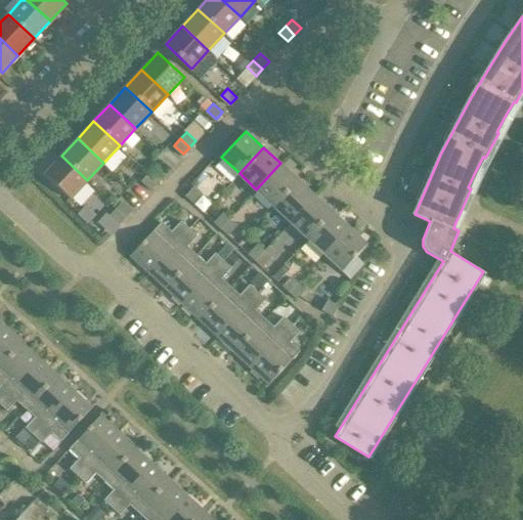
[(87,180),(61,156),(45,173),(71,198),(87,180)]
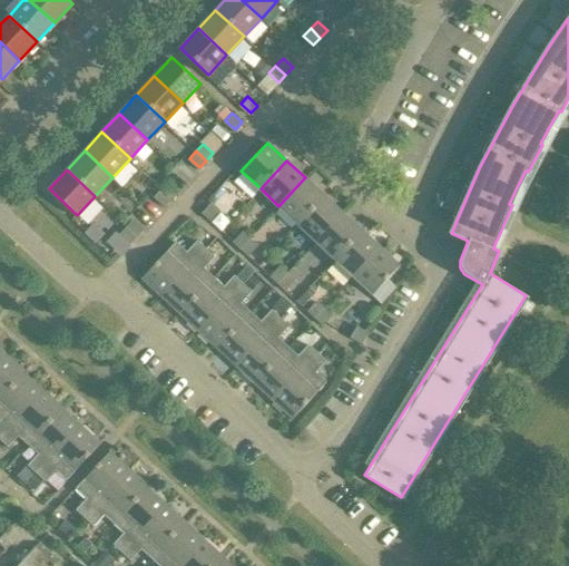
[(305,177),(278,206),(297,223),(324,195),(305,177)]
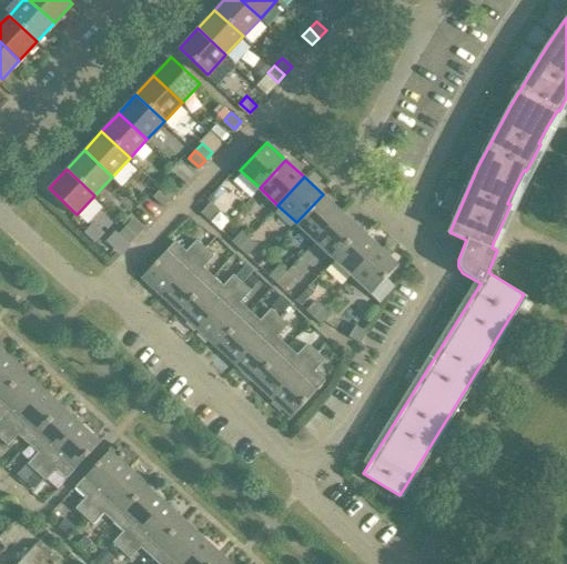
[(171,197),(178,189),(168,180),(161,188),(171,197)]
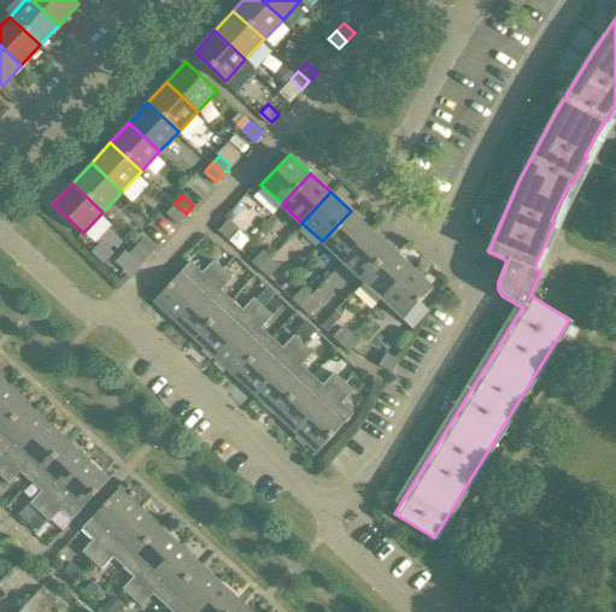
[(186,213),(175,204),(168,211),(179,222),(186,213)]
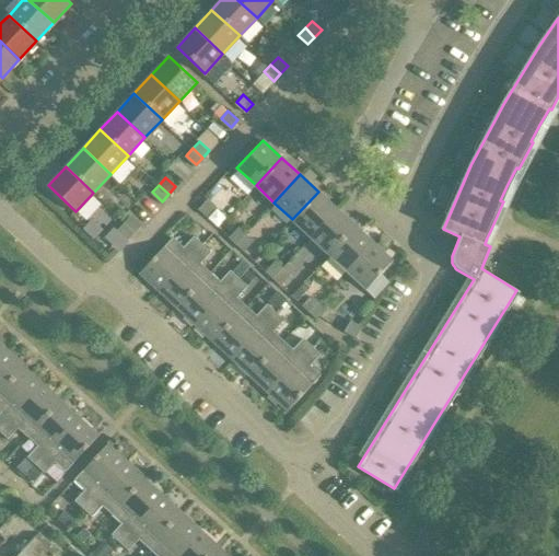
[(318,192),(292,219),(311,236),(337,209),(318,192)]
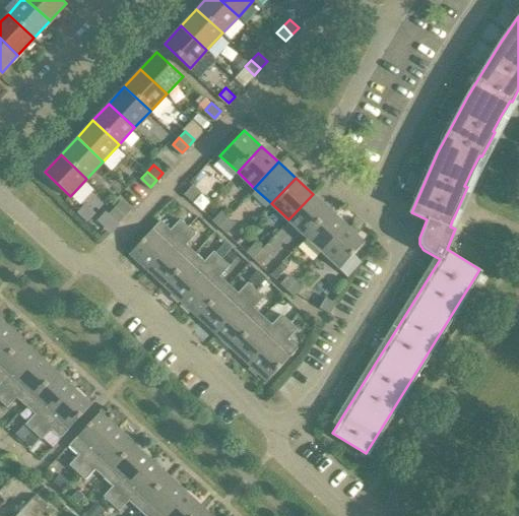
[(193,184),(191,187),(185,193),(192,199),(200,190),(193,184)]
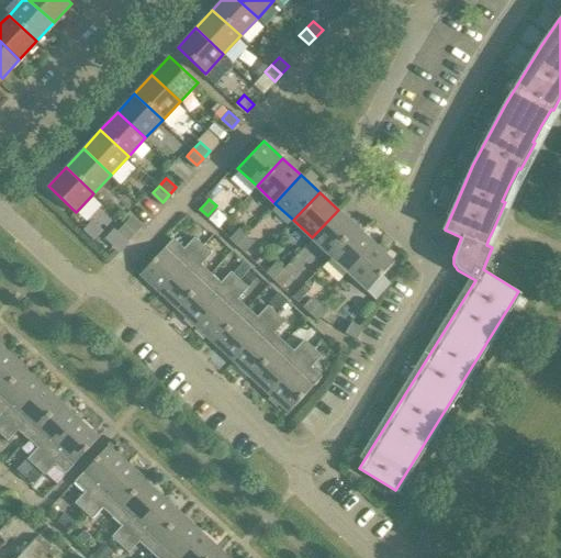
[(338,210),(312,237),(331,255),(356,226),(338,210)]
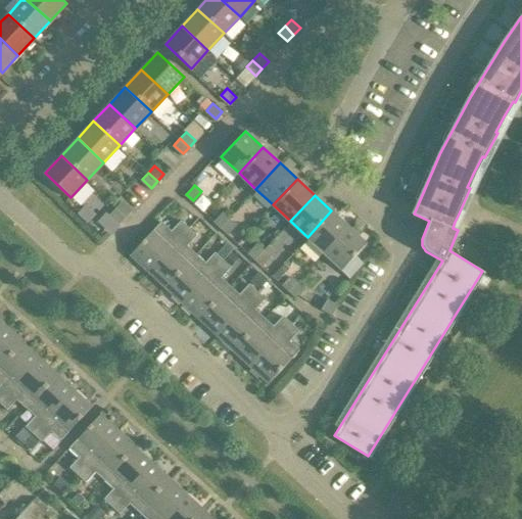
[(123,200),(116,206),(126,215),(132,208),(123,200)]
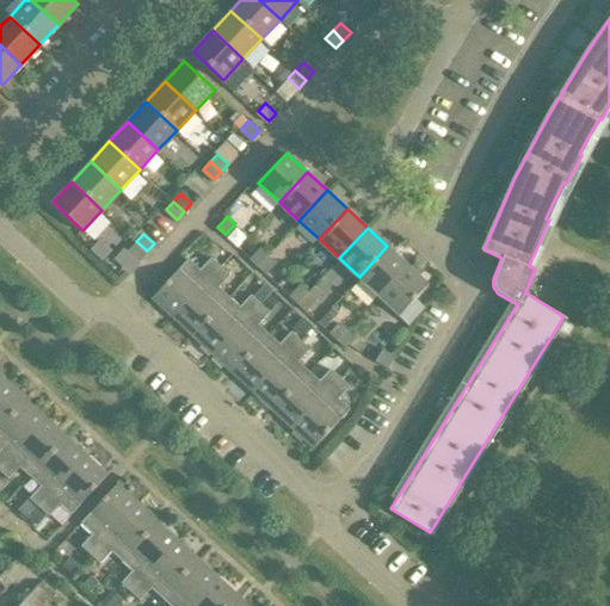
[(147,251),(136,241),(129,249),(140,259),(147,251)]
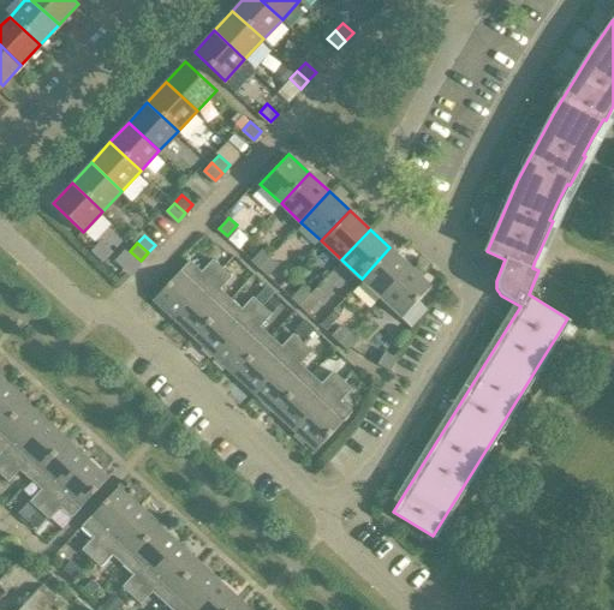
[(260,267),(270,255),(262,247),(251,259),(260,267)]
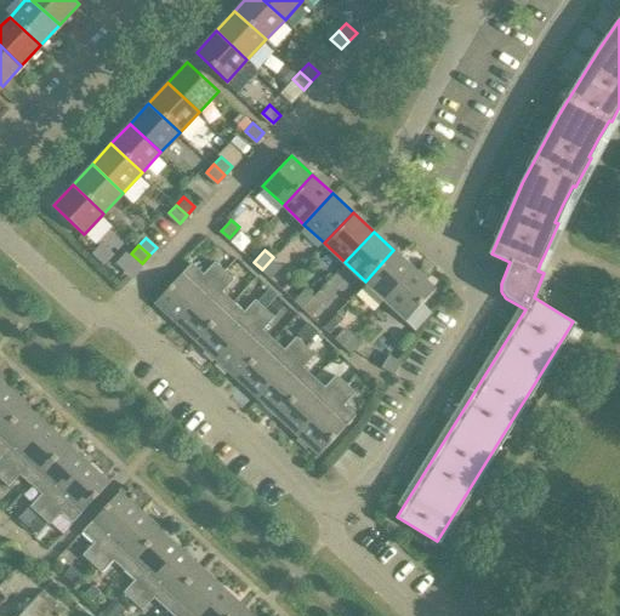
[(414,269),(393,250),(365,281),(385,300),(414,269)]
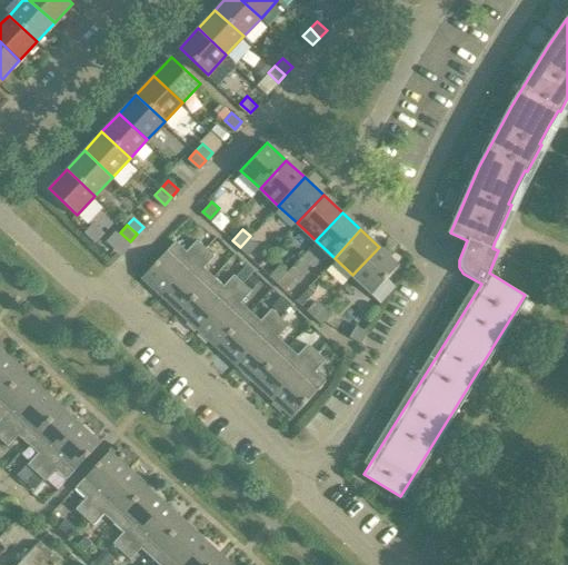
[(250,236),(240,247),(248,255),(258,244),(250,236)]
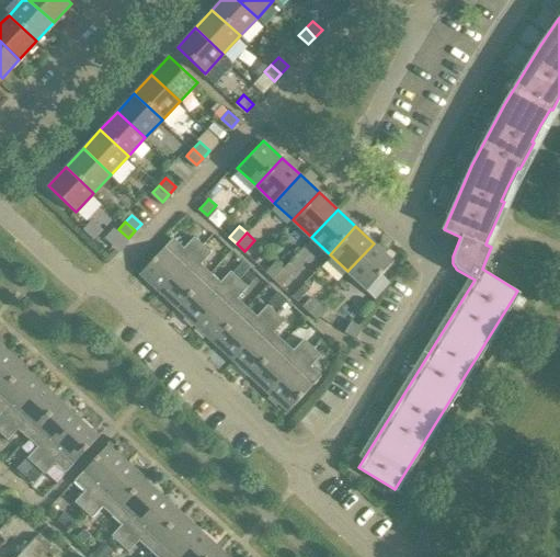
[(159,290),(203,242),(202,242),(196,236),(194,235),(184,246),(173,236),(140,272),(159,290)]
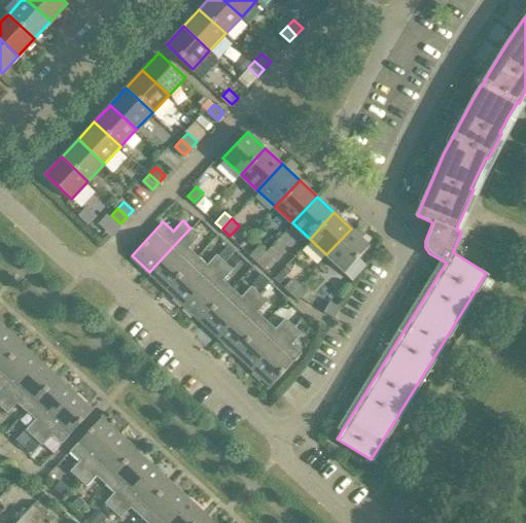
[(199,236),(190,228),(149,272),(167,288),(198,254),(189,246),(199,236)]
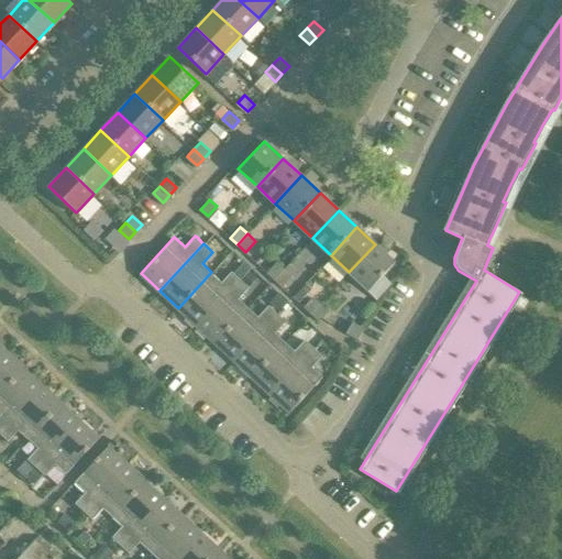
[(394,262),(375,244),(349,272),(368,289),(394,262)]
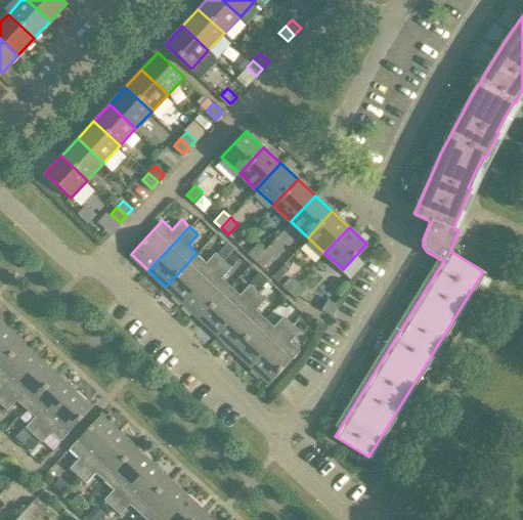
[(226,240),(216,251),(223,258),(233,247),(226,240)]
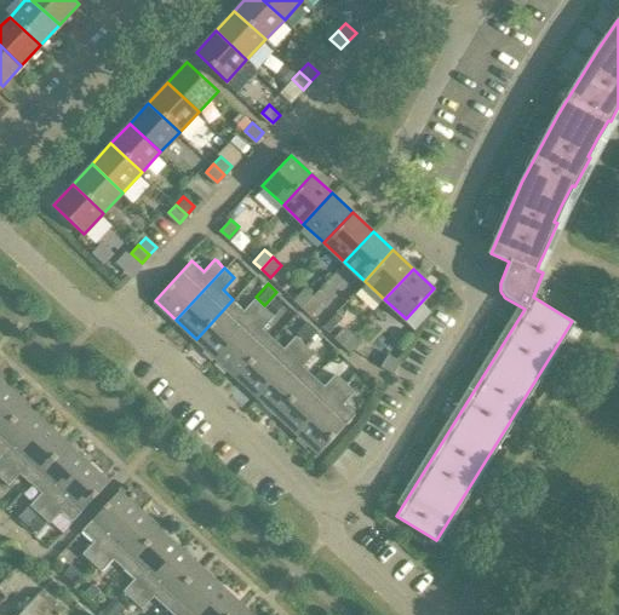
[(303,306),(314,294),(305,287),(294,298),(303,306)]
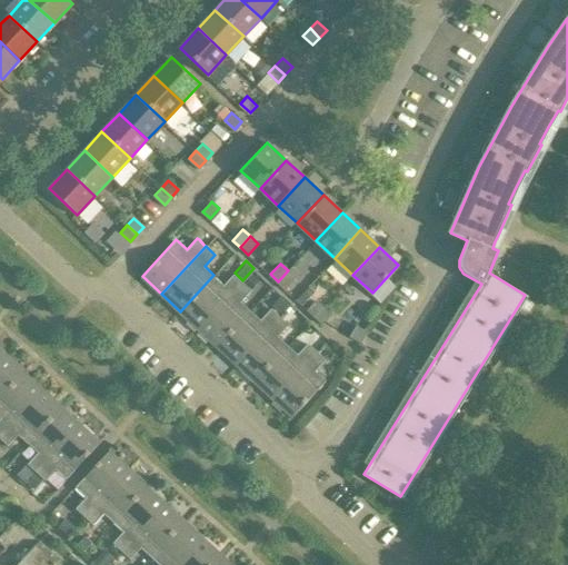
[(296,278),(288,270),(278,281),(286,288),(296,278)]
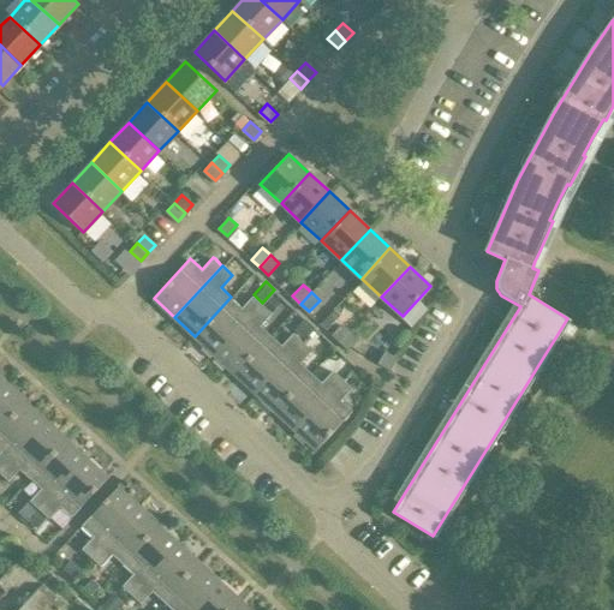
[(242,306),(231,297),(195,336),(215,354),(262,303),(254,294),(242,306)]
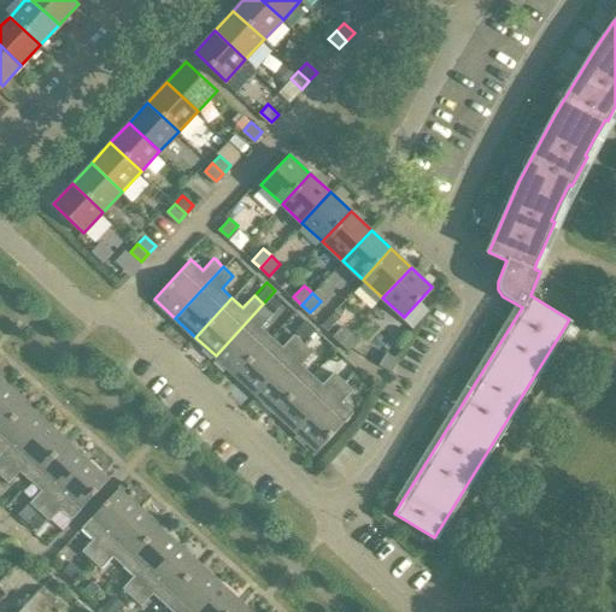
[(270,311),(280,301),(273,295),(263,304),(270,311)]
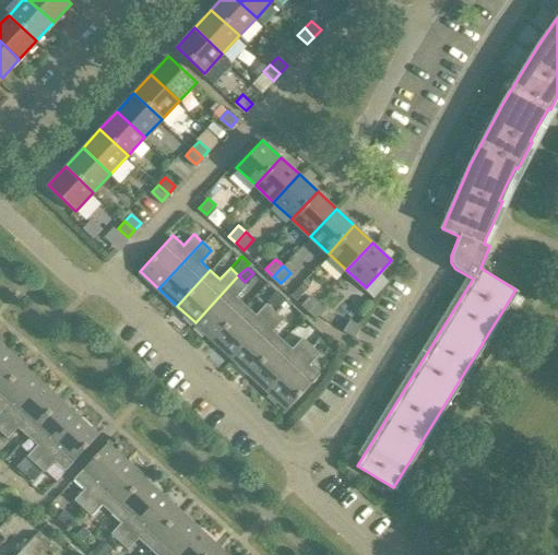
[(388,279),(380,272),(366,287),(374,295),(388,279)]
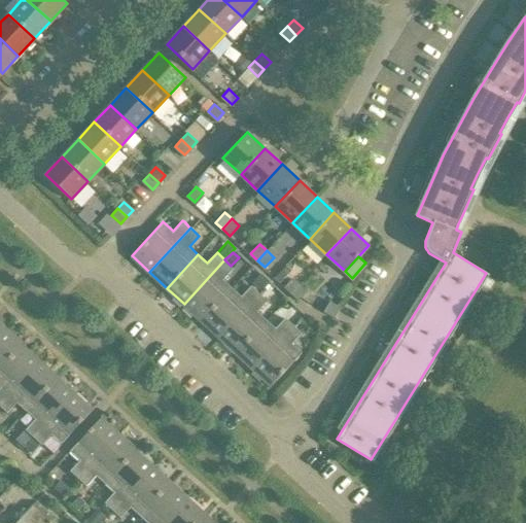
[(224,259),(184,304),(201,320),(233,286),(223,278),(233,268),(224,259)]
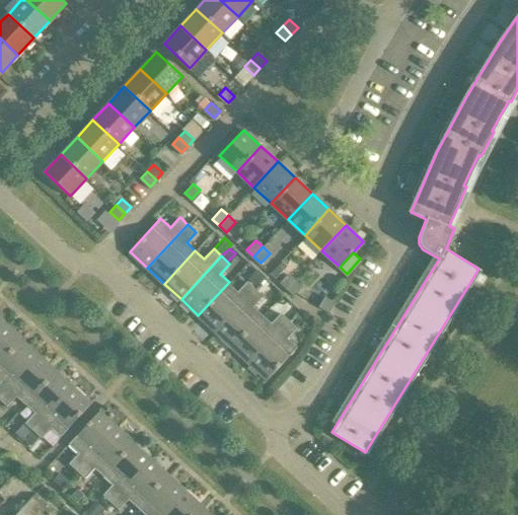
[(259,267),(250,277),(257,283),(266,274),(259,267)]
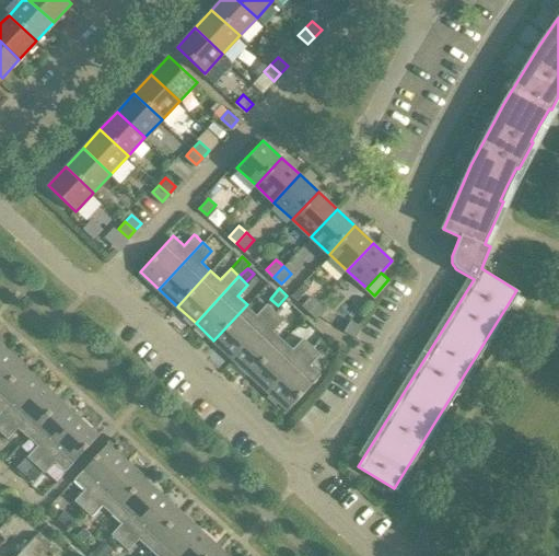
[(310,311),(319,301),(312,294),(303,304),(310,311)]
